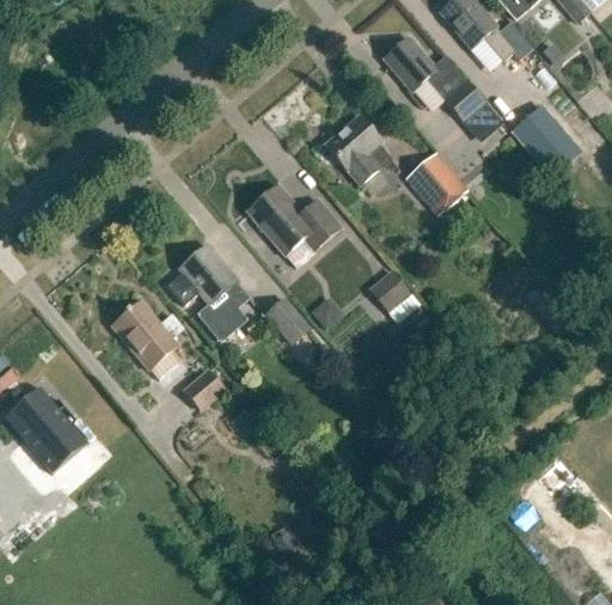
[(450,0),(440,8),(473,48),(483,40),(502,60),(514,49),(519,56),(531,46),(509,20),(499,30),(473,0),(450,0)]
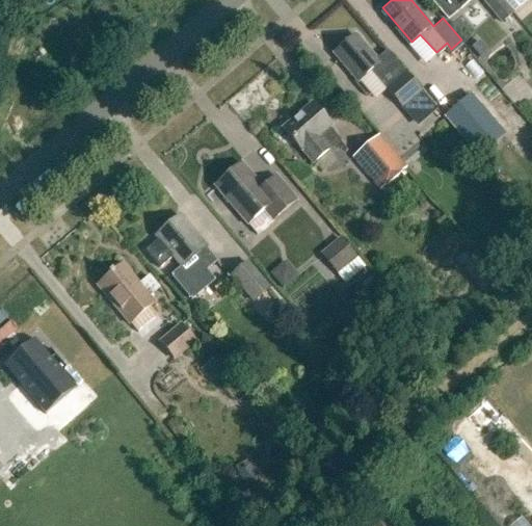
[(435,0),(448,15),(464,0),(435,0)]
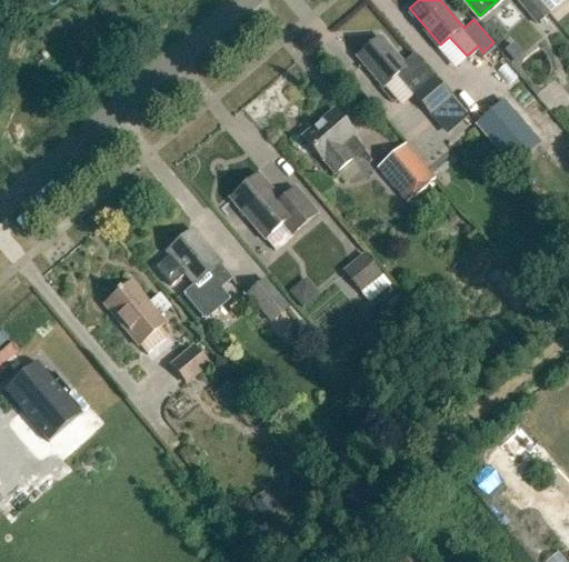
[(519,0),(537,19),(548,9),(540,0),(519,0)]
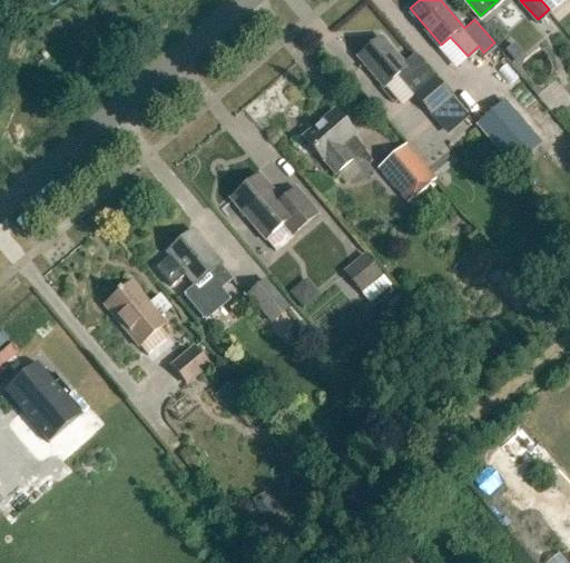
[(522,47),(511,32),(497,43),(508,57),(522,47)]
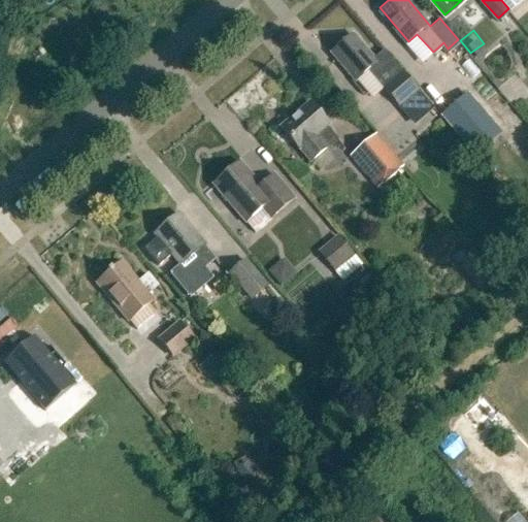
[(383,84),(401,105),(420,90),(384,46),(373,56),(352,31),(331,49),(356,76),(369,65),(377,74),(378,73),(385,82),(383,84)]
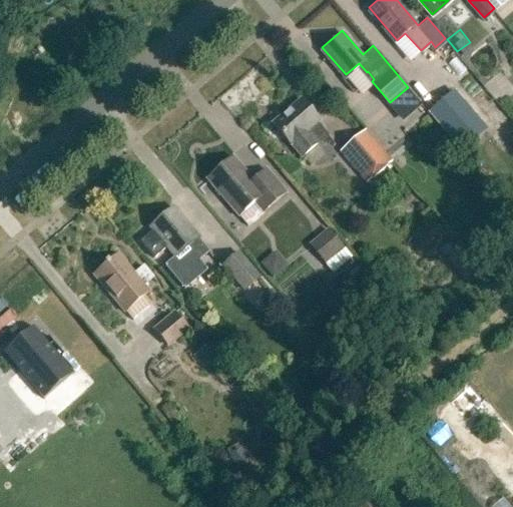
[(319,118),(300,96),(273,119),(301,153),(318,139),(316,136),(325,128),(317,119),(319,118)]
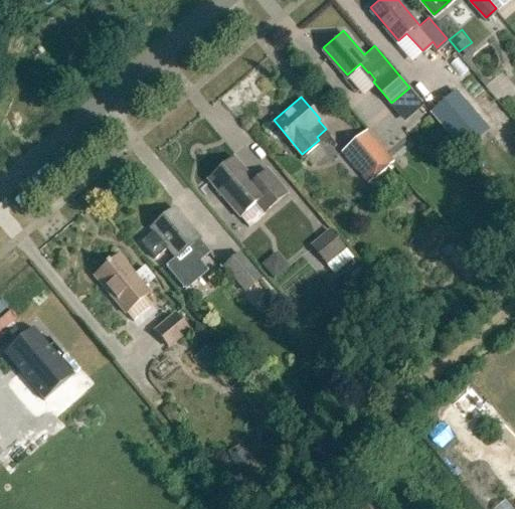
[(366,127),(341,148),(368,179),(392,159),(366,127)]
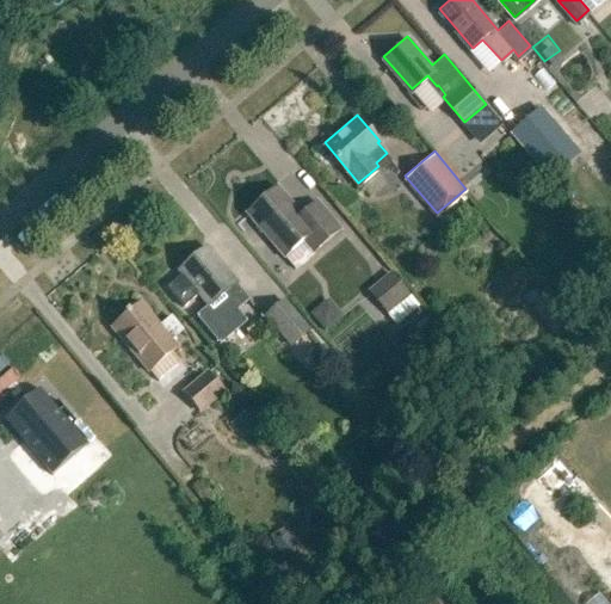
[(301,211),(277,183),(246,209),(284,253),(303,236),(313,248),(340,225),(318,198),(301,211)]
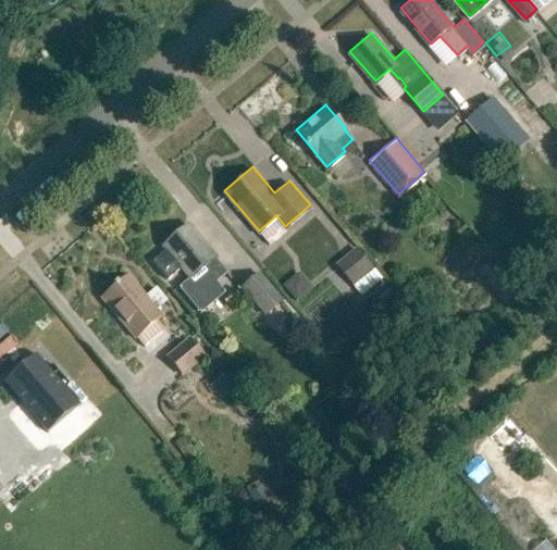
[(178,284),(200,310),(225,288),(217,278),(227,269),(214,254),(215,253),(188,221),(162,244),(189,275),(178,284)]
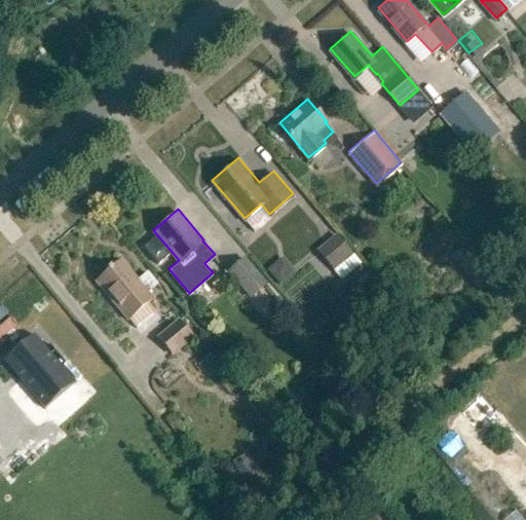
[(315,246),(341,274),(361,257),(336,228),(315,246)]
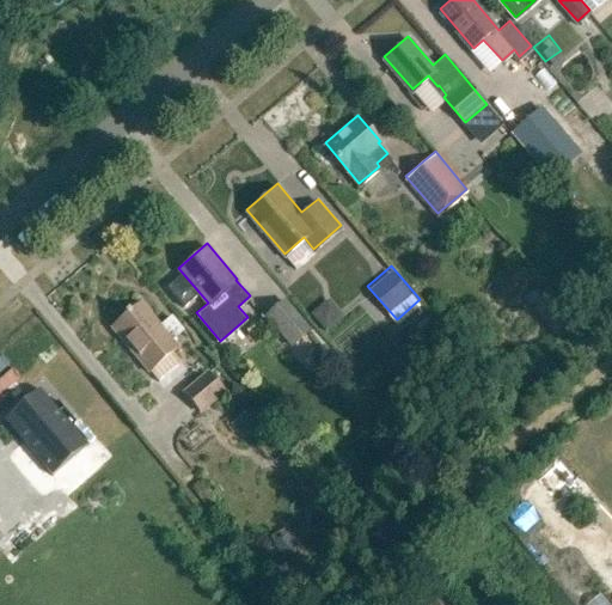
[(322,325),(341,312),(329,294),(310,306),(322,325)]
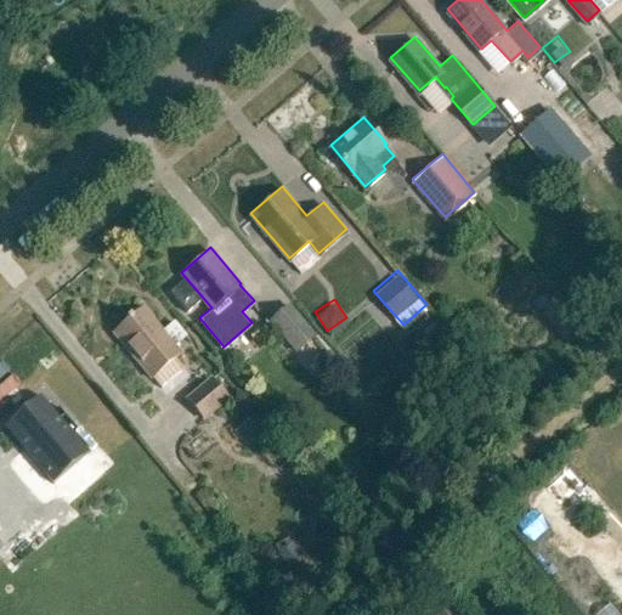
[(269,317),(297,350),(317,333),(289,300),(269,317)]
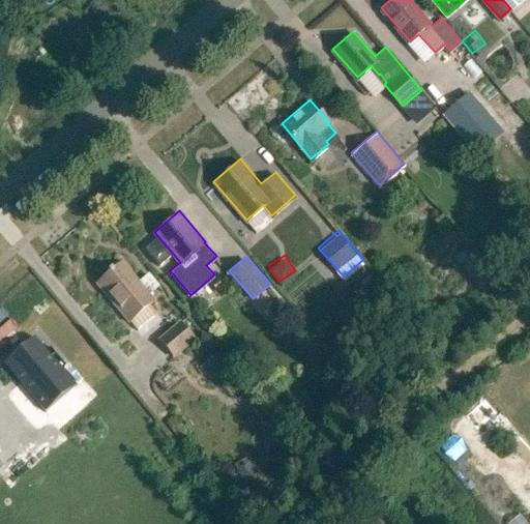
[(109,270),(96,281),(128,319),(153,297),(148,291),(157,283),(148,271),(139,280),(122,260),(112,268),(110,266),(108,268),(109,270)]
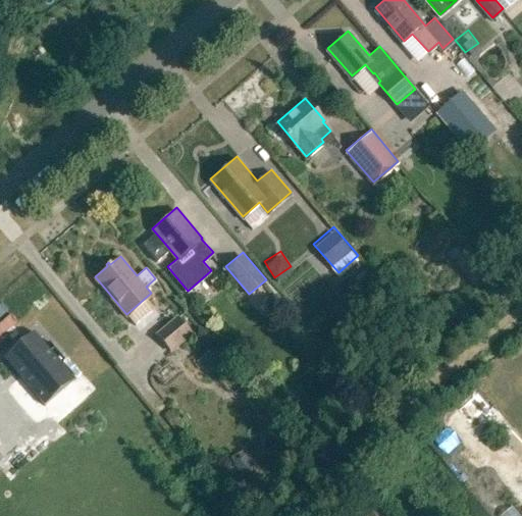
[(311,312),(336,289),(310,260),(284,284),(311,312)]
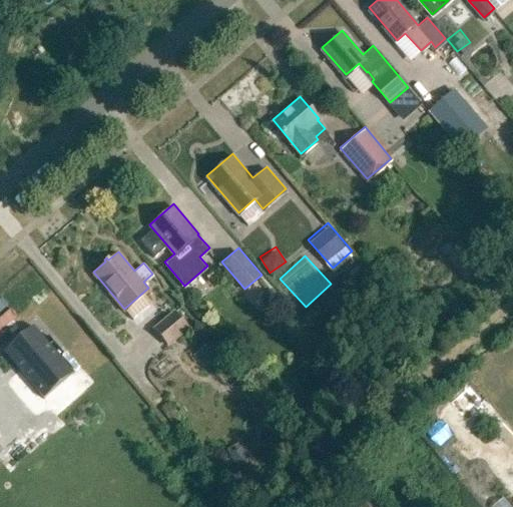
[(278,297),(267,284),(258,291),(269,304),(278,297)]
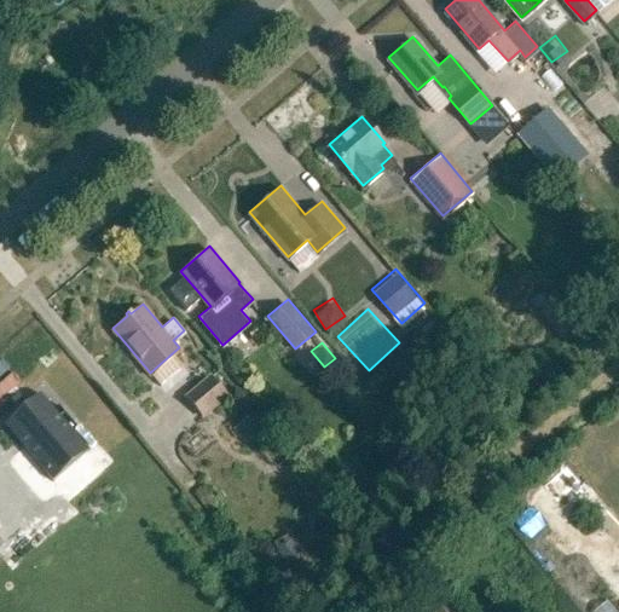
[(209,373),(186,393),(203,413),(226,393),(209,373)]
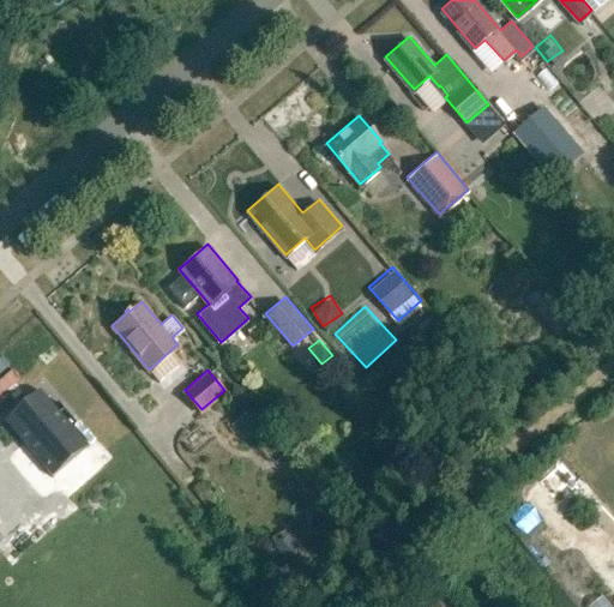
[(5,415),(4,418),(52,473),(88,442),(40,386),(38,388),(6,416),(5,415)]
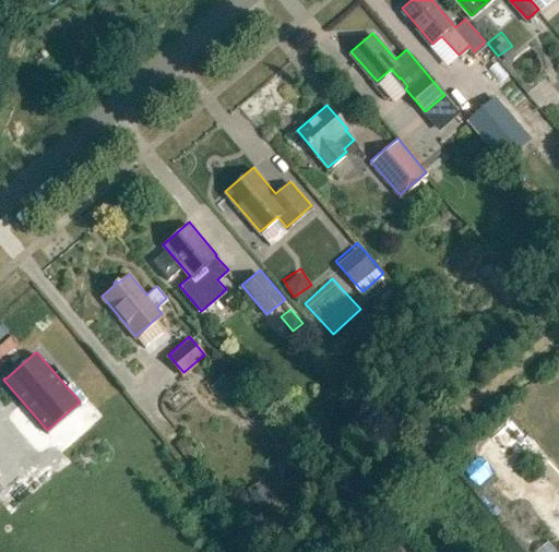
[(19,496),(58,465),(50,456),(11,488),(19,496)]
